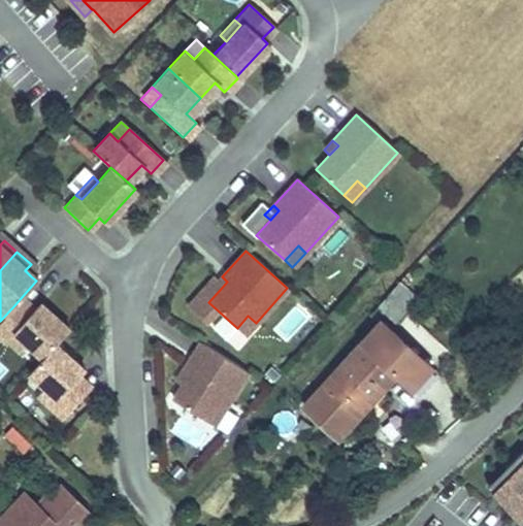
[(37,270),(31,264),(25,270),(31,276),(37,270)]
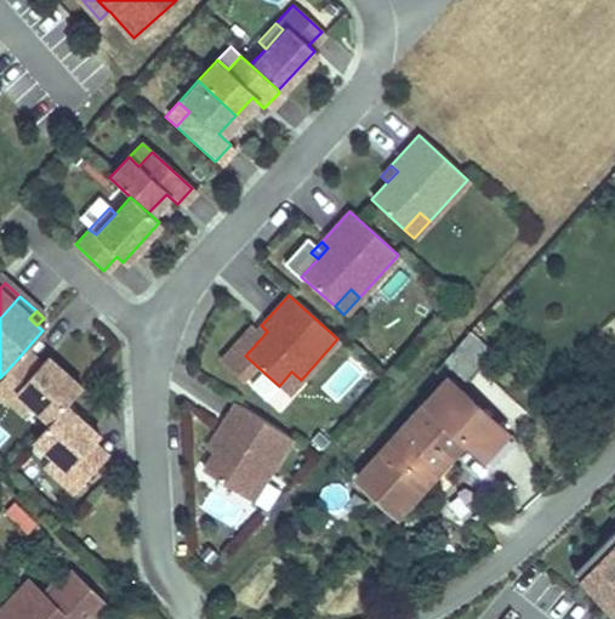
[(474,314),(450,341),(476,364),(500,338),(474,314)]
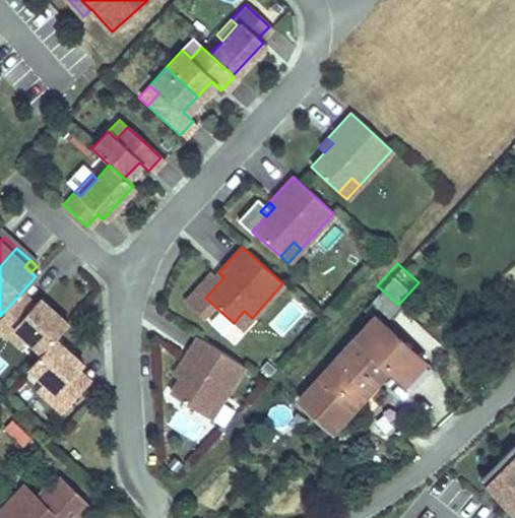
[(215,286),(223,277),(218,272),(209,281),(215,286)]
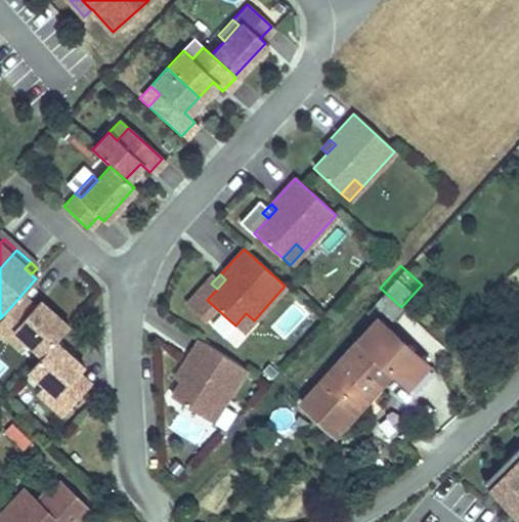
[(401,307),(380,288),(371,298),(392,317),(401,307)]
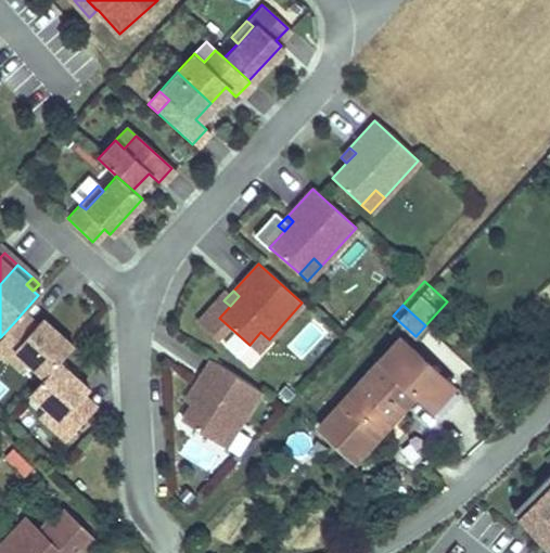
[(35,325),(22,313),(15,321),(28,333),(35,325)]
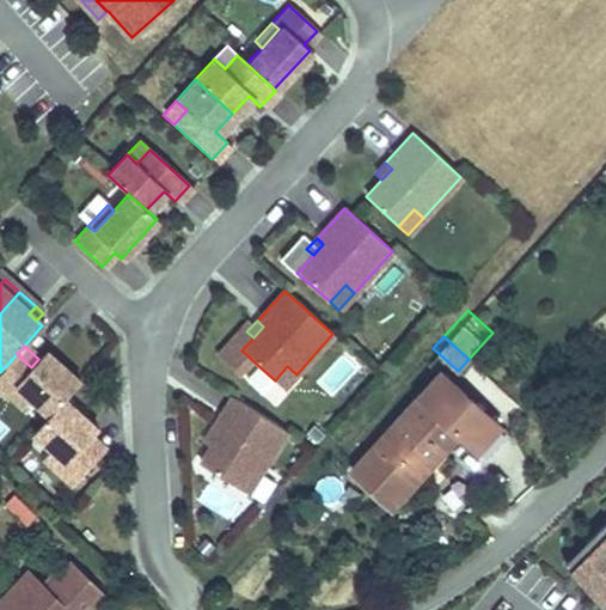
[(38,359),(31,367),(17,354),(0,372),(0,391),(5,396),(13,385),(28,397),(48,416),(62,401),(78,383),(44,353),(38,359)]
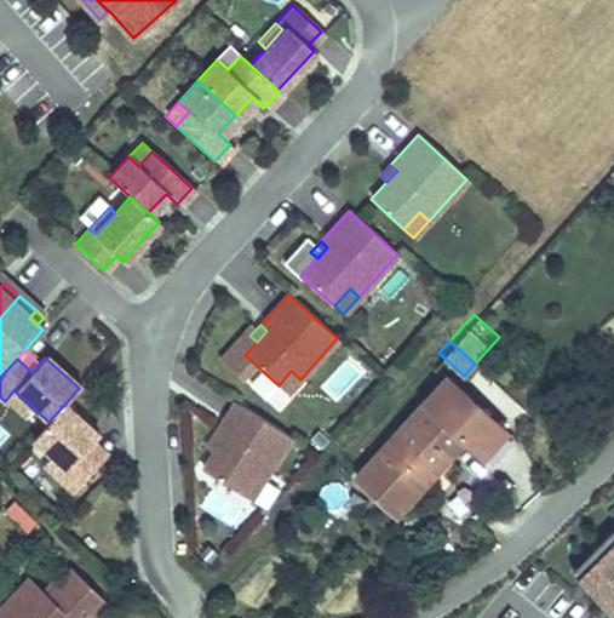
[(291,371),(279,385),(287,394),(300,379),(291,371)]
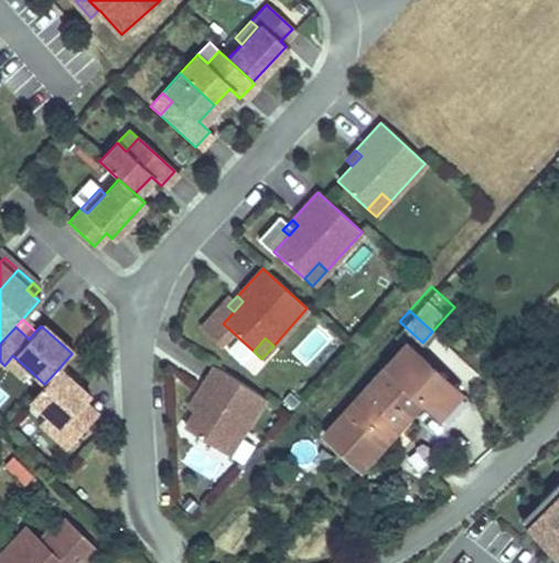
[(437,416),(457,393),(404,344),(324,432),(361,466),(420,401),(437,416)]
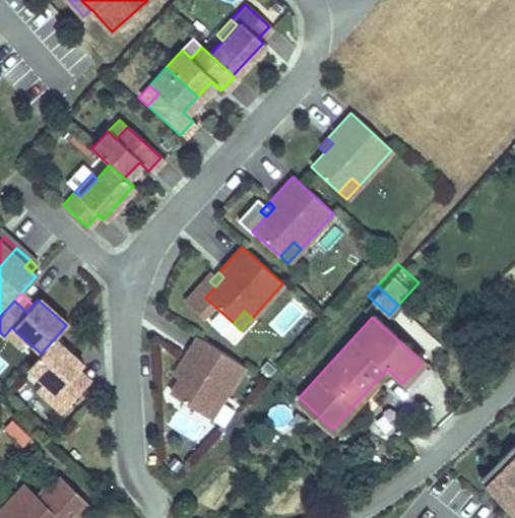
[(23,337),(11,327),(4,336),(15,346),(23,337)]
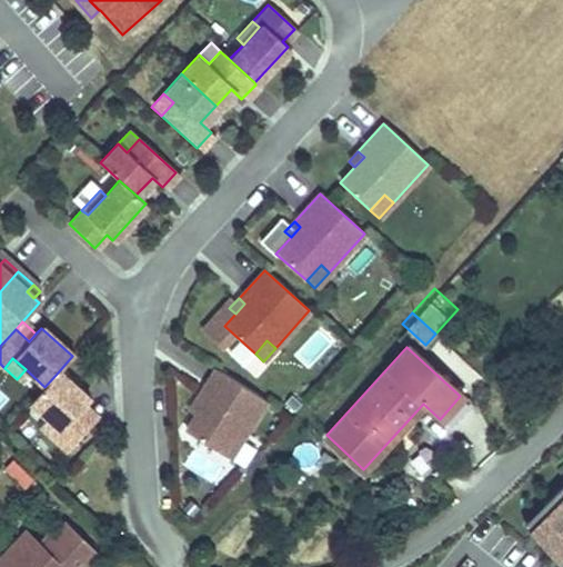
[(239,444),(265,401),(215,369),(194,401),(202,406),(194,417),(186,431),(220,453),(230,437),(239,444)]
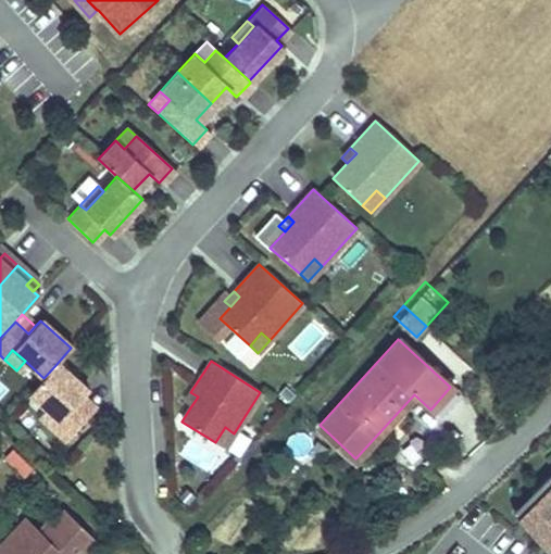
[(80,397),(86,391),(57,364),(44,378),(28,394),(45,410),(59,422),(51,430),(64,442),(88,416),(75,403),(80,397)]
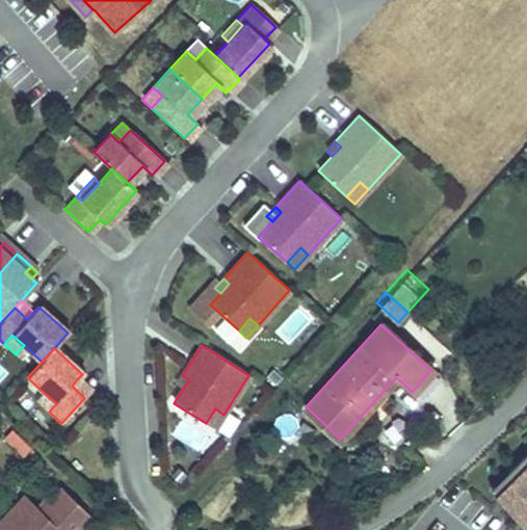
[(419,398),(439,377),(430,370),(412,392),(419,398)]
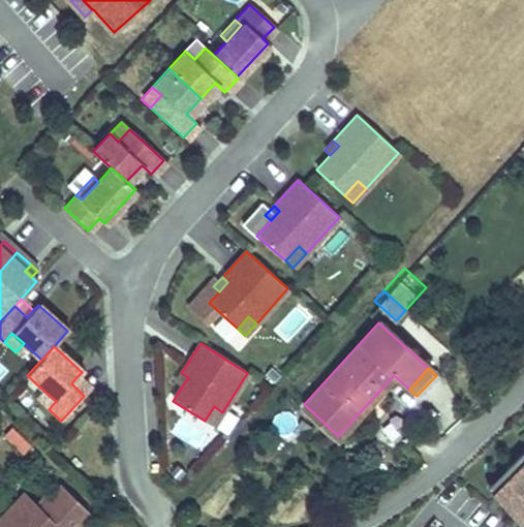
[(181,388),(188,377),(181,373),(175,383),(181,388)]
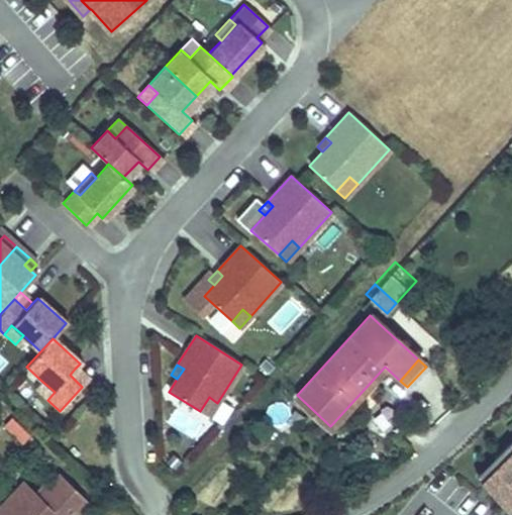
[(88,380),(75,369),(70,375),(82,387),(88,380)]
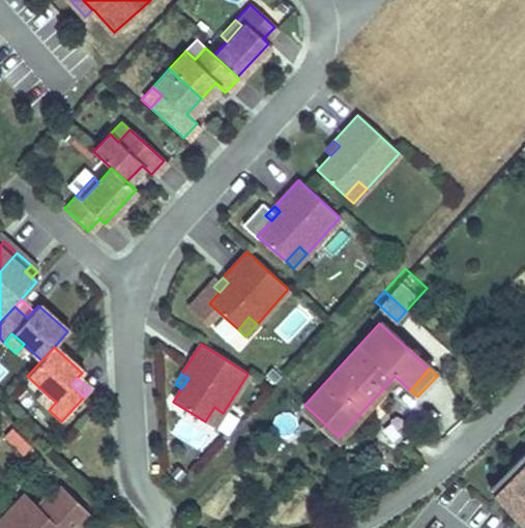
[(56,402),(42,390),(35,399),(49,410),(56,402)]
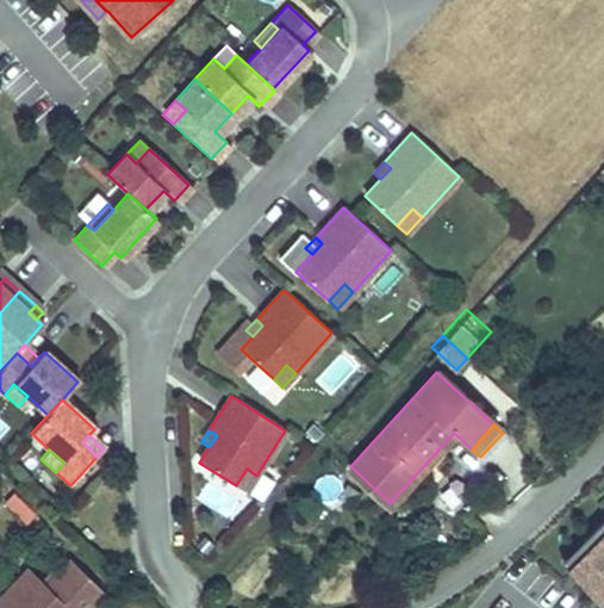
[(247,469),(236,485),(247,492),(256,476),(247,469)]
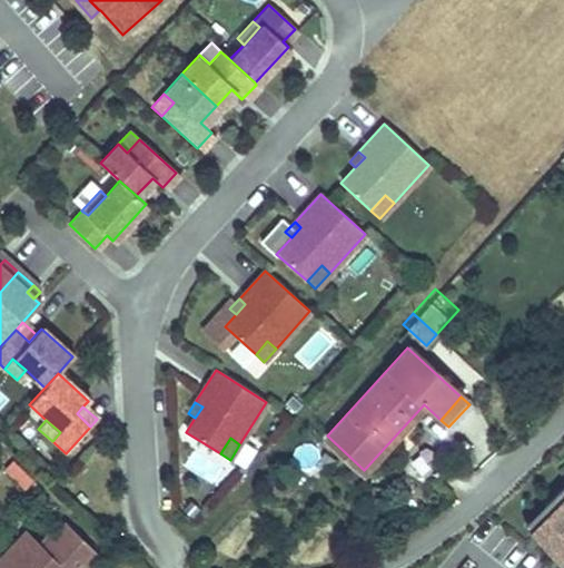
[(563,480),(541,506),(551,515),(532,535),(563,566),(563,480)]
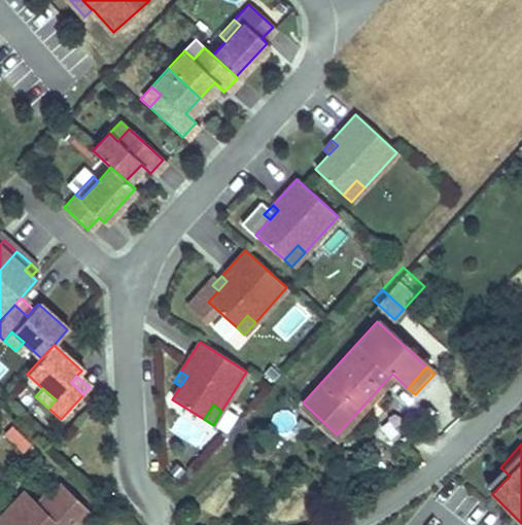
[(510,476),(500,467),(483,485),(492,494),(510,476)]
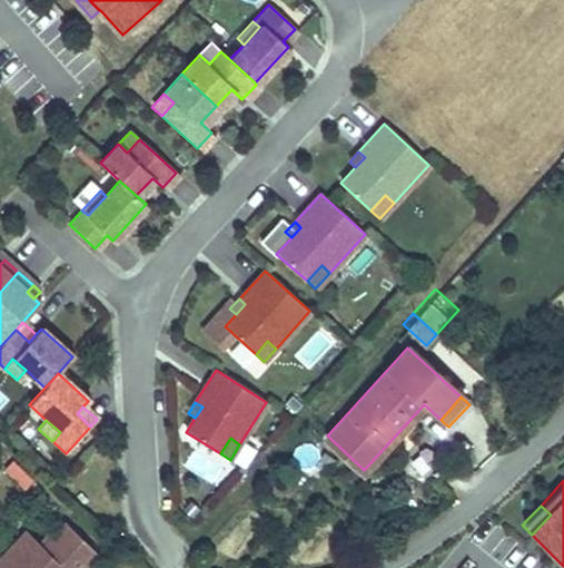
[(36,540),(7,567),(87,567),(99,557),(70,526),(46,549),(36,540)]
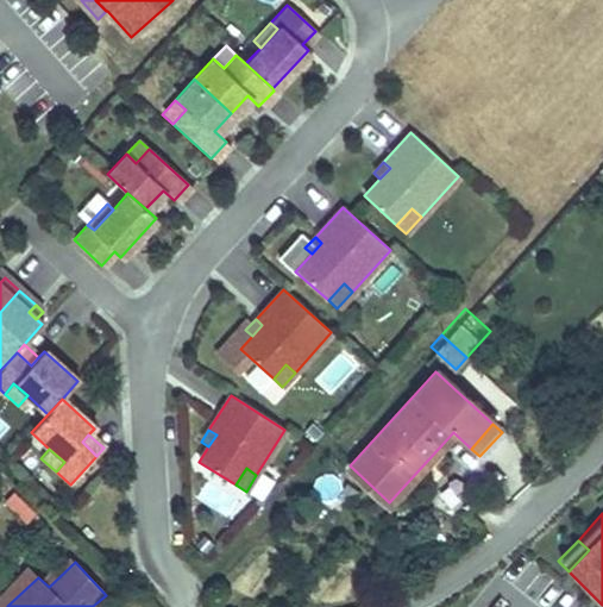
[(0,606),(7,606),(38,577),(31,569),(0,599),(0,606)]
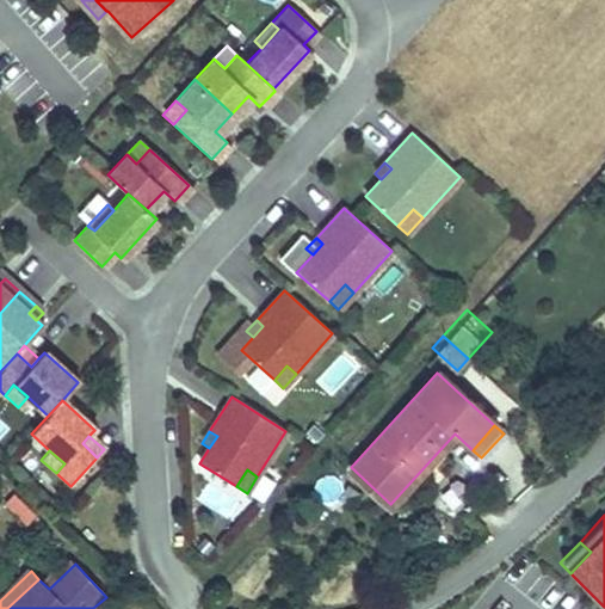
All buildings are outlined.
